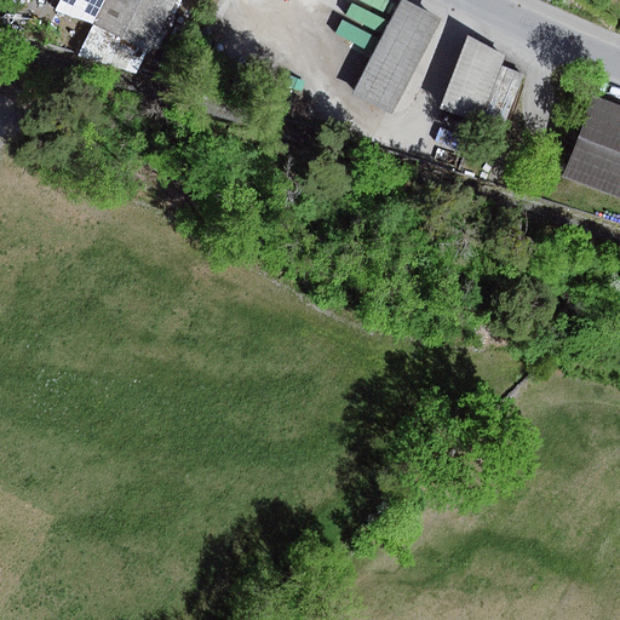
[(62,0),(56,13),(91,24),(103,0),(62,0)]
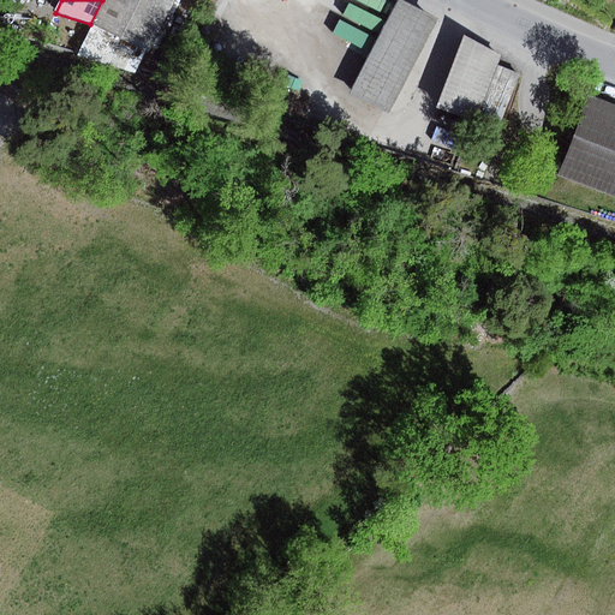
[(178,0),(105,0),(81,53),(136,73),(145,52),(150,54),(178,0)]
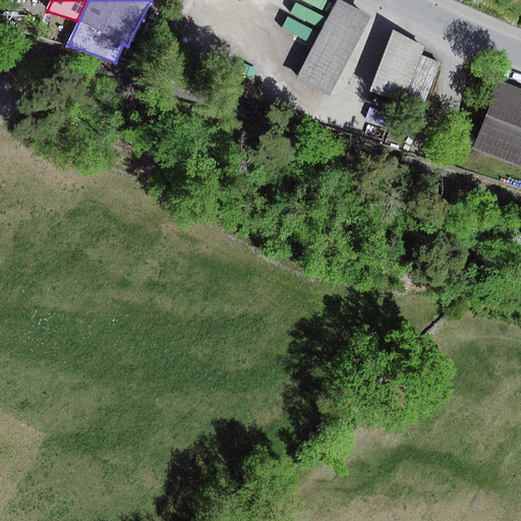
[(369,18),(338,1),(296,79),(328,96),(369,18)]
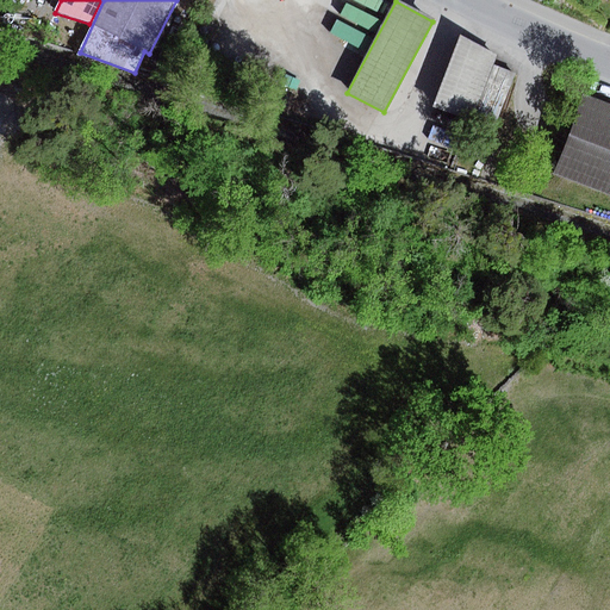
[(474,119),(495,66),(498,55),(464,37),(435,107),(472,123),(474,119)]
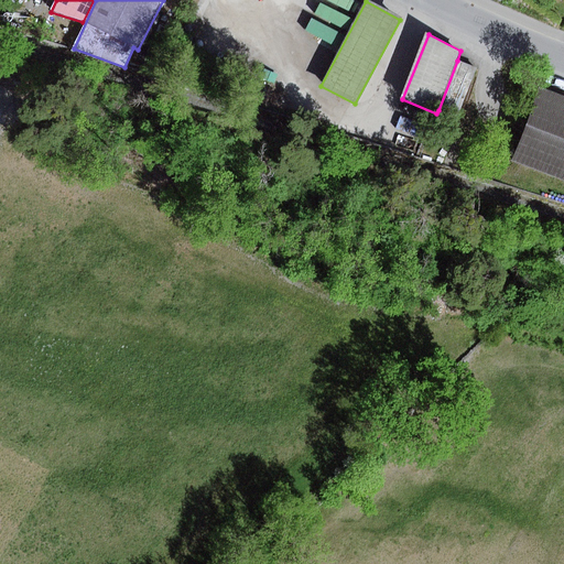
[(477,68),(457,61),(438,110),(458,118),(477,68)]
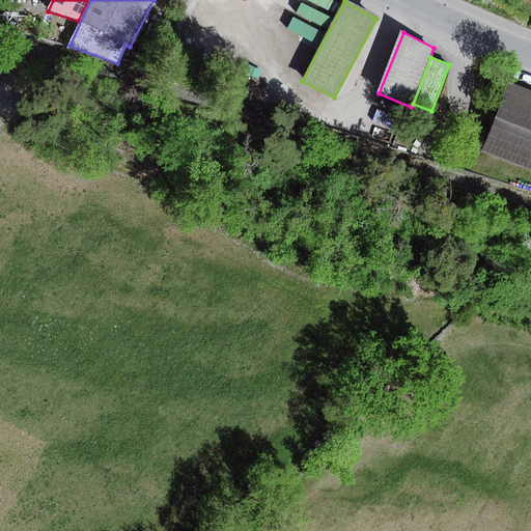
[(530,91),(510,84),(485,150),(530,167),(530,91)]
